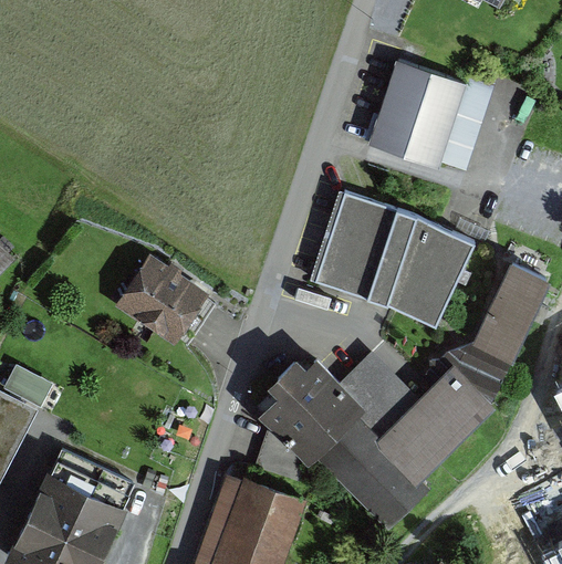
[(497,75),(469,66),(464,83),(395,63),(370,146),(438,166),(439,165),(465,174),(497,75)]
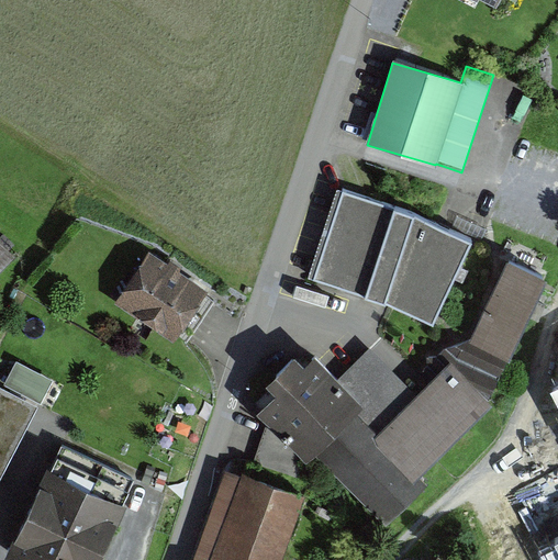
[(343,187),(311,276),(437,322),(469,233),(343,187)]
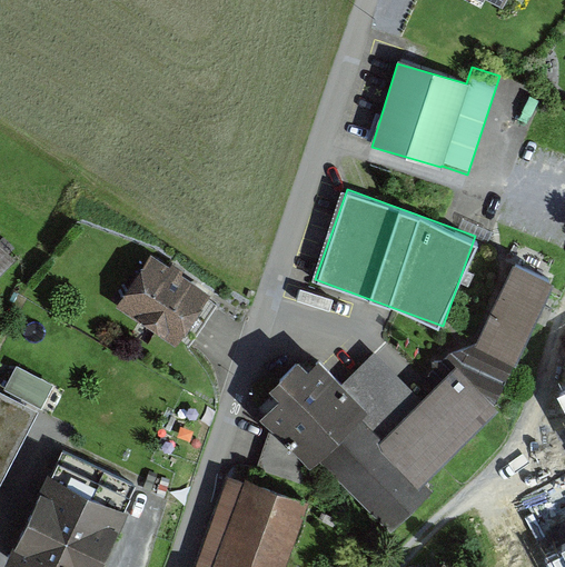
[(376,350),(342,383),(309,352),(258,409),(387,526),(438,470),(434,466),(502,405),(497,399),(554,278),(509,258),(458,366),(423,398),(376,350)]
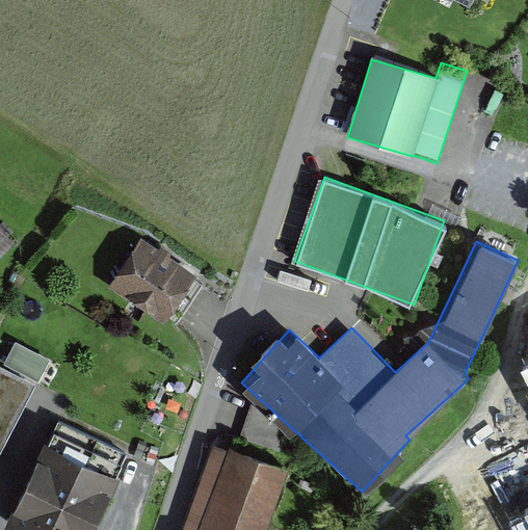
[(164,327),(194,281),(136,244),(106,290),(164,327)]
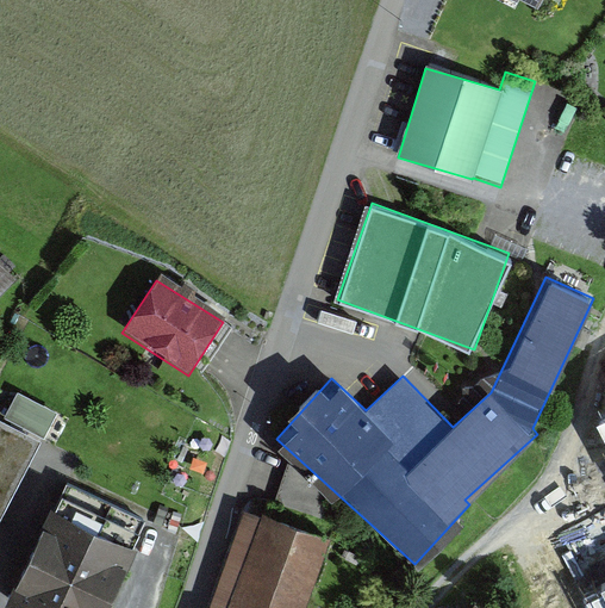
[(0,302),(10,292),(0,284),(0,302)]
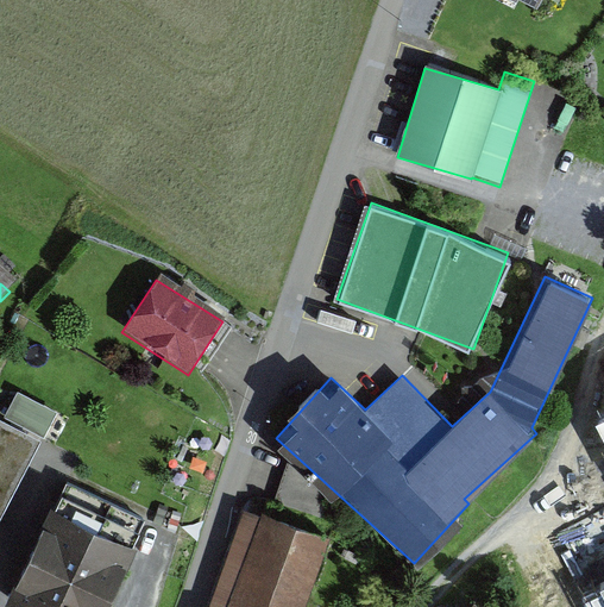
[(54,417),(13,396),(0,421),(39,442),(54,417)]
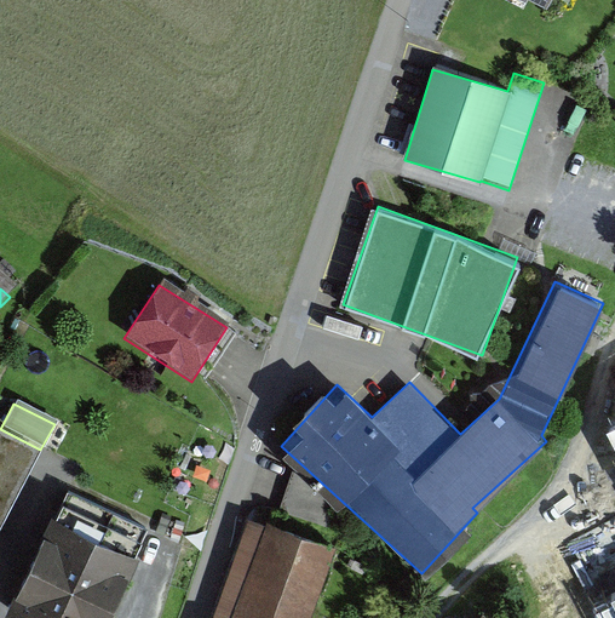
[(614,416),(604,422),(614,444),(614,416)]
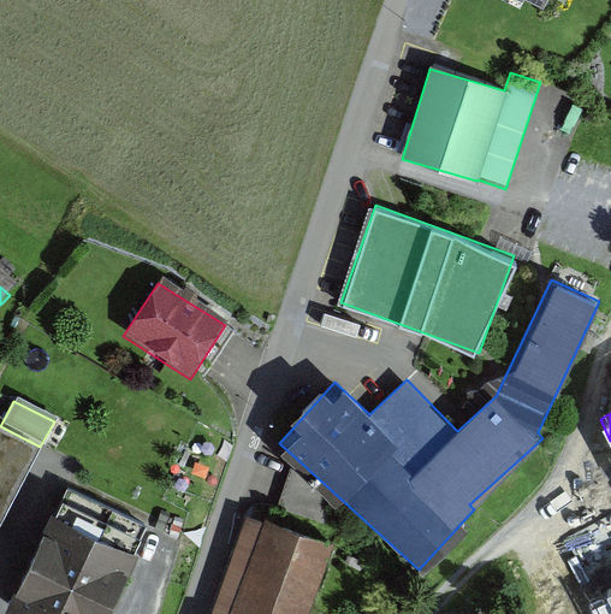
[(0,521),(36,453),(0,431),(0,521)]
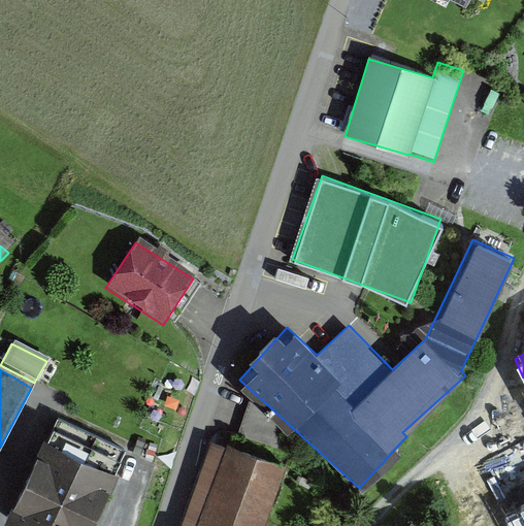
[(4,518),(19,525),(92,525),(119,471),(113,468),(124,448),(55,416),(46,435),(42,433),(4,518)]
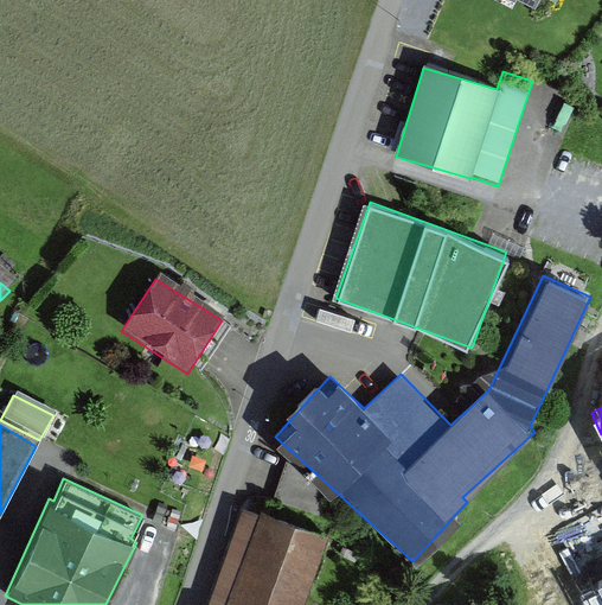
[(299,604),(324,529),(236,501),(202,604),(299,604)]
